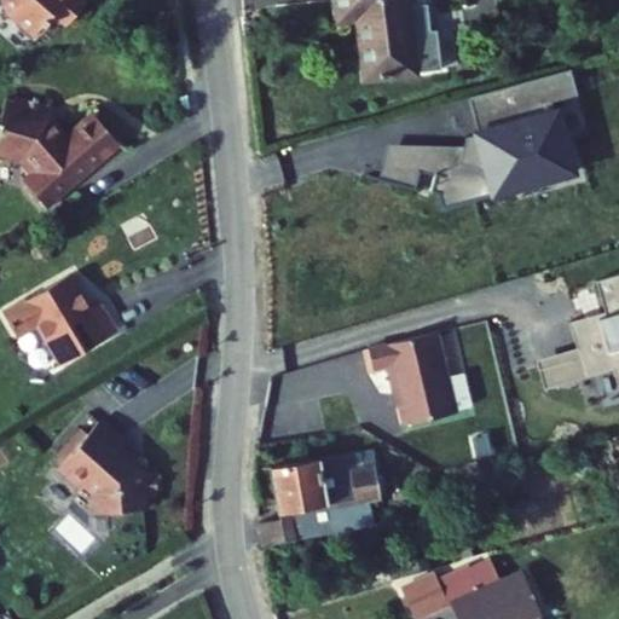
[(10,0),(13,10),(41,33),(61,11),(73,22),(92,0),(91,0),(10,0)]
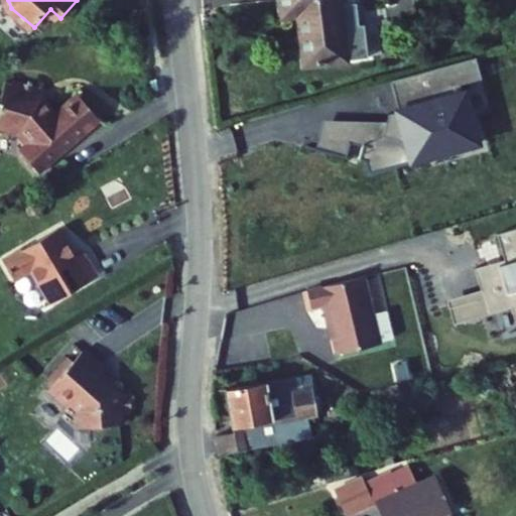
[(330,0),(272,0),(274,13),(290,11),(295,61),(337,56),(358,54),(354,22),(349,22),(346,0),(344,0),(330,2),(330,0)]
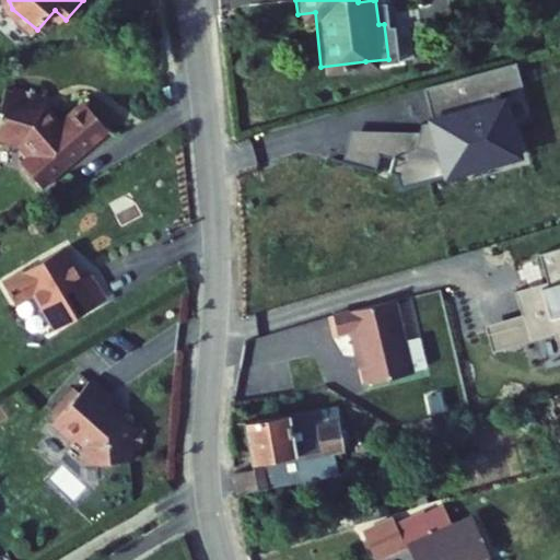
[(516,66),(492,72),(499,97),(524,90),(516,66)]
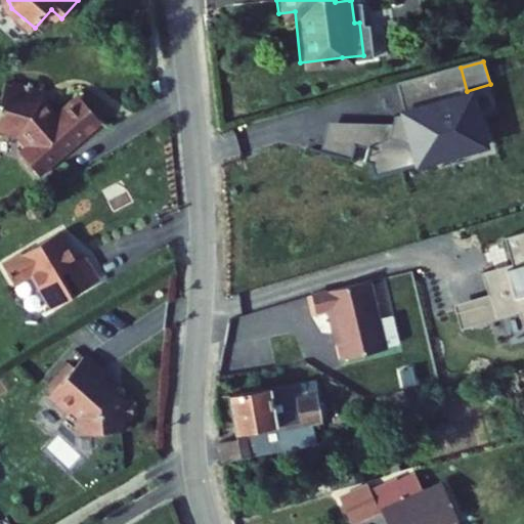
[(408,114),(469,96),(467,91),(461,68),(400,85),(408,114)]
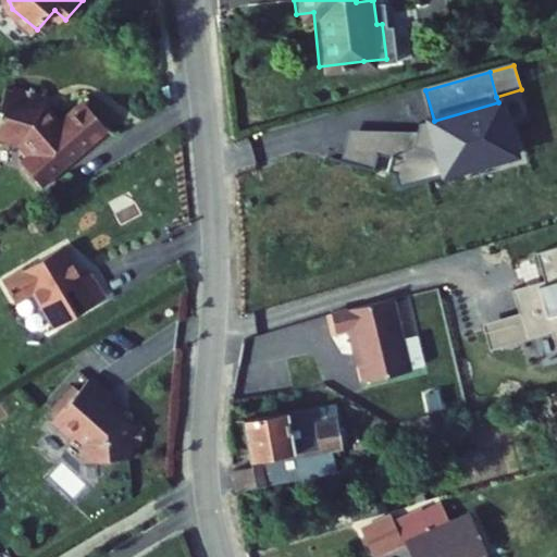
[(111,125),(87,101),(66,121),(51,115),(54,107),(21,94),(15,107),(9,104),(0,127),(0,134),(2,137),(27,143),(40,158),(34,163),(34,170),(47,185),(73,160),(75,163),(88,151),(86,149),(111,125)]
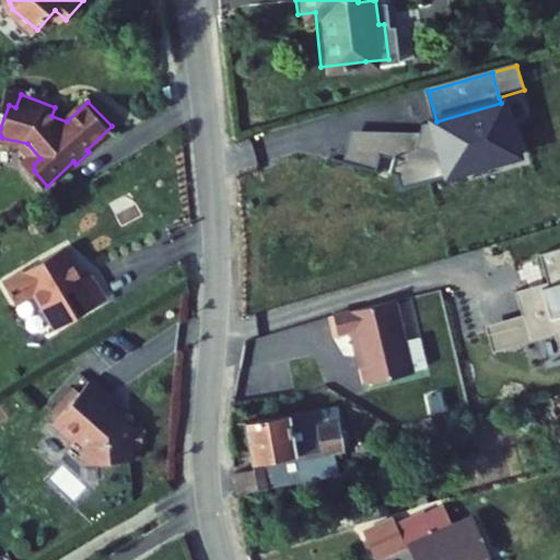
[(446,179),(447,183),(525,161),(508,101),(501,103),(436,121),(431,123),(431,125),(446,179)]
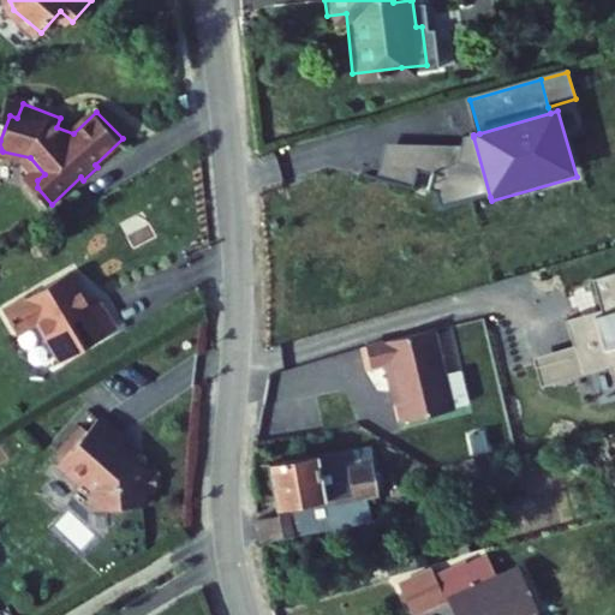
[(442,212),(490,197),(473,137),(465,139),(463,149),(459,166),(436,175),(430,193),(436,196),(442,212)]
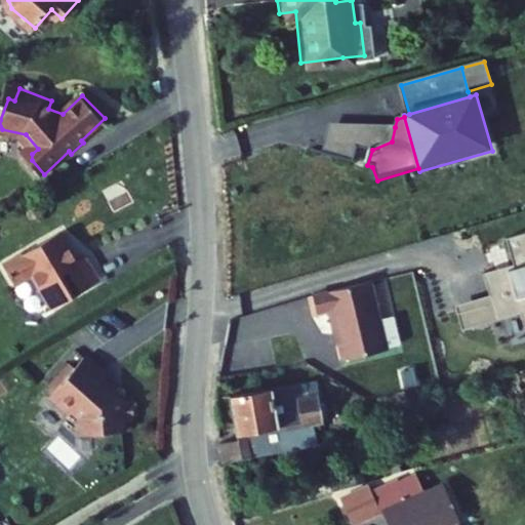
[(357,146),(372,150),(392,142),(395,127),(330,124),(322,154),(352,162),(357,146)]
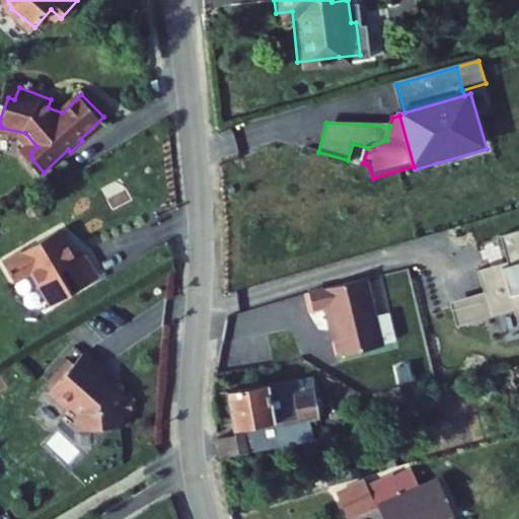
[(60,291),(63,298),(110,271),(95,245),(86,250),(71,222),(14,254),(25,275),(28,274),(40,293),(47,295),(48,298),(60,291)]
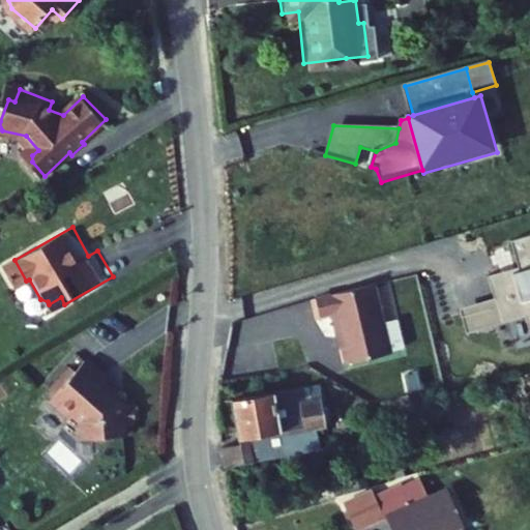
[(529,233),(512,239),(521,265),(490,274),(496,294),(461,305),(468,331),(504,321),(526,315),(528,321),(529,326),(529,233)]
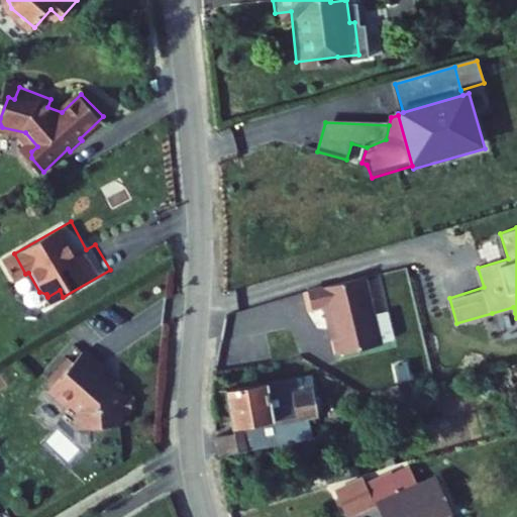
[(365,270),(314,281),(318,298),(333,295),(344,344),(381,336),(365,270)]
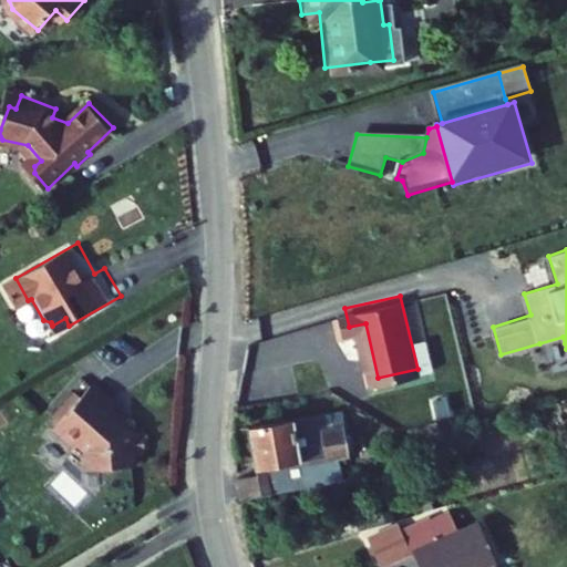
[(104,375),(90,391),(86,388),(68,408),(75,414),(73,416),(74,424),(84,433),(92,433),(94,430),(103,437),(103,451),(111,456),(146,454),(145,444),(158,444),(156,420),(144,421),(144,418),(124,401),(129,395),(129,394),(130,394),(130,393),(129,392),(129,391),(127,390),(109,375),(109,374),(107,374),(106,374),(105,374),(104,374),(104,375)]
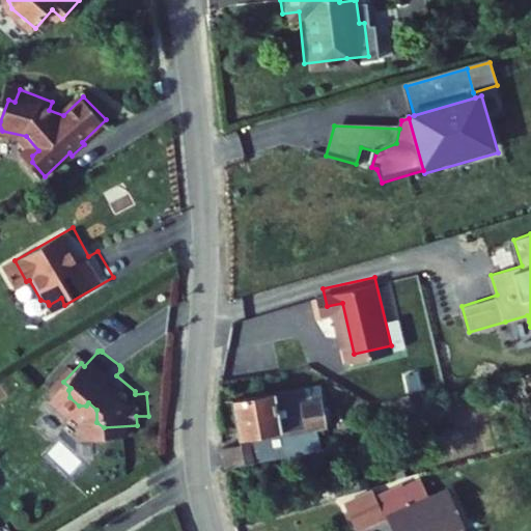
[(240,391),(247,429),(285,422),(286,427),(334,418),(328,388),(281,397),(278,383),(240,391)]
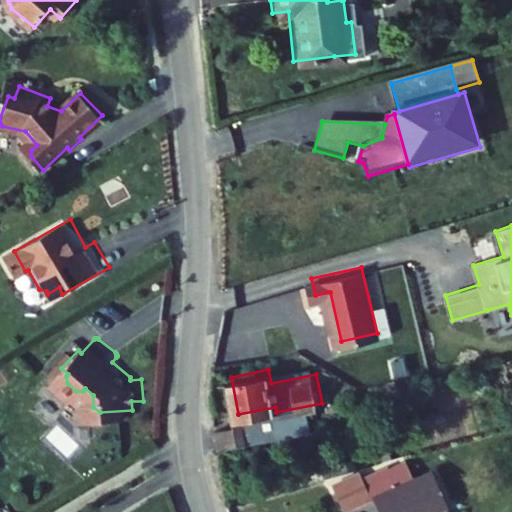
[(220,421),(224,441),(249,437),(246,416),(220,421)]
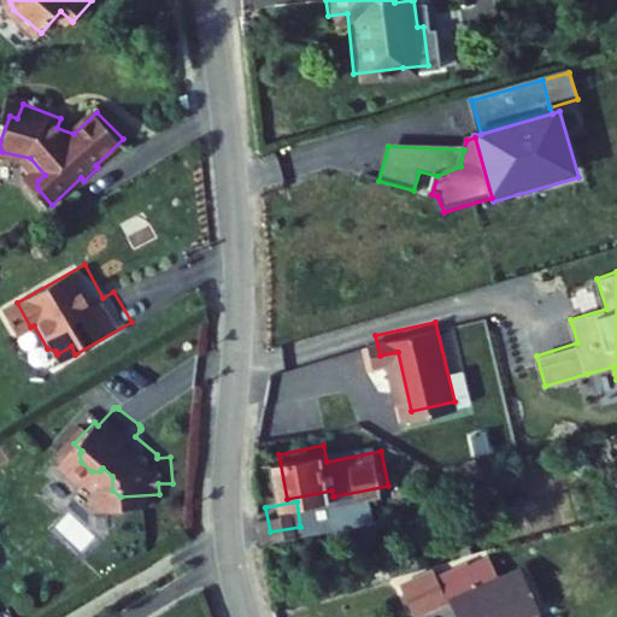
[(422,610),(457,598),(505,579),(498,559),(479,568),(476,560),(447,571),(445,564),(409,577),(422,610)]
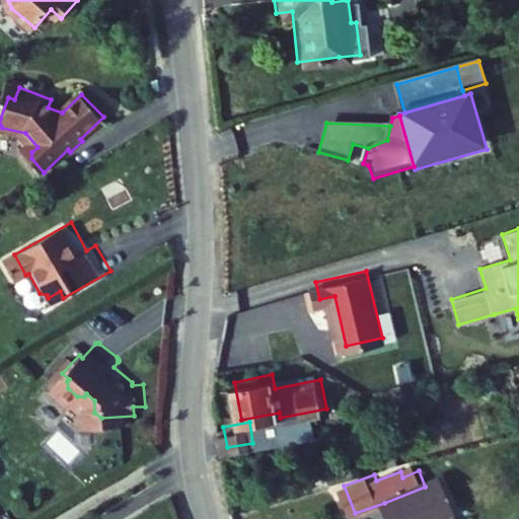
[(449,518),(455,517),(441,480),(425,487),(384,503),(390,518),(449,518)]
